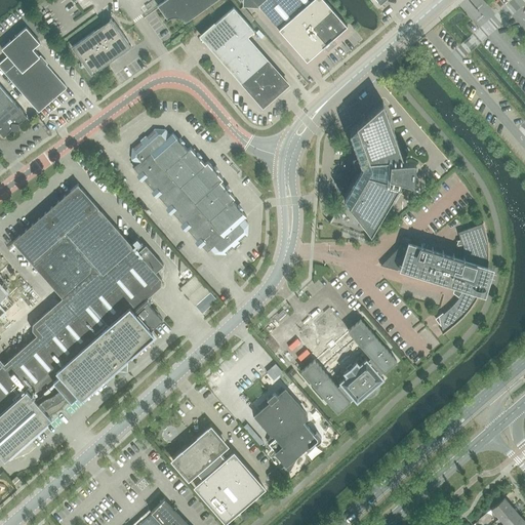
[(185,22),(185,23),(215,0),(165,0),(158,5),(168,19),(169,18),(170,18),(171,17),(173,17),(175,17),(176,17),(177,17),(178,17),(179,17),(182,18),(183,19),(184,21),(185,22)]
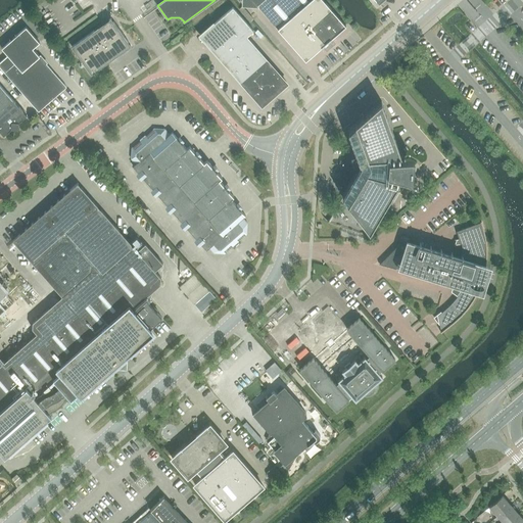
[(257,0),(257,6),(305,60),(325,44),(346,27),(322,0),(257,0)]
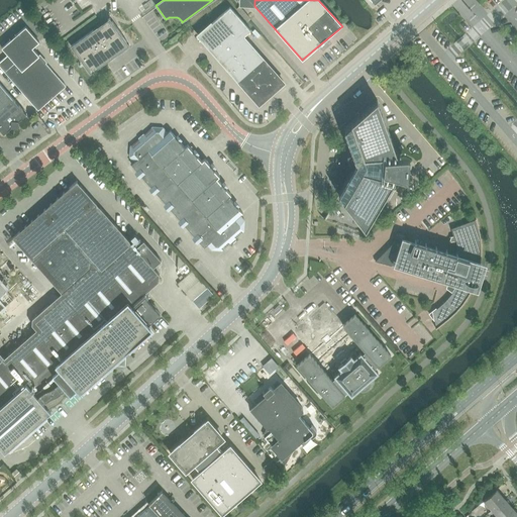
[(198,34),(218,58),(243,36),(250,30),(230,7),(198,34)]
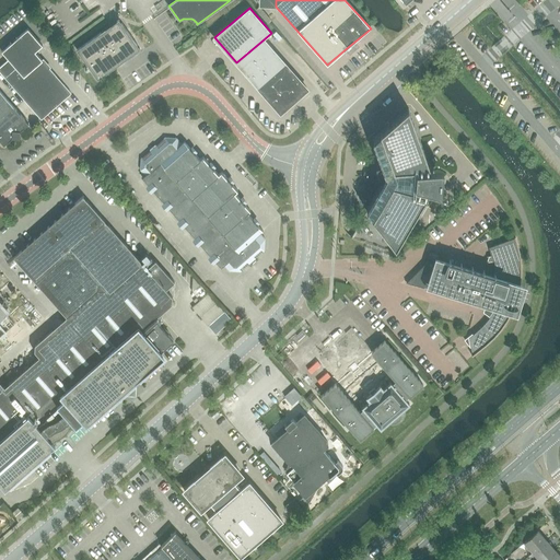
[(77,50),(97,79),(140,49),(119,20),(77,50)]
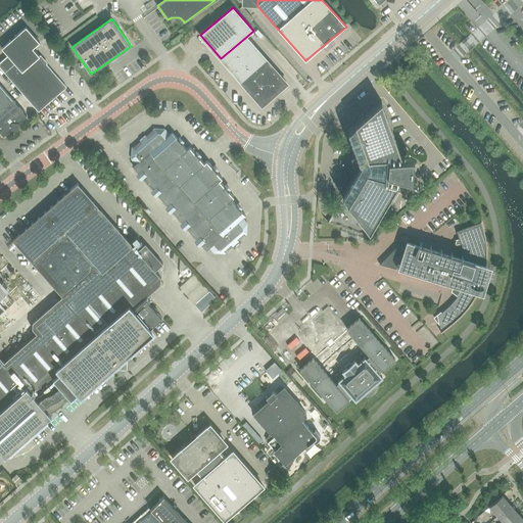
[(2,48),(8,55),(0,61),(0,66),(39,111),(59,93),(60,80),(33,48),(40,42),(27,27),(2,48)]
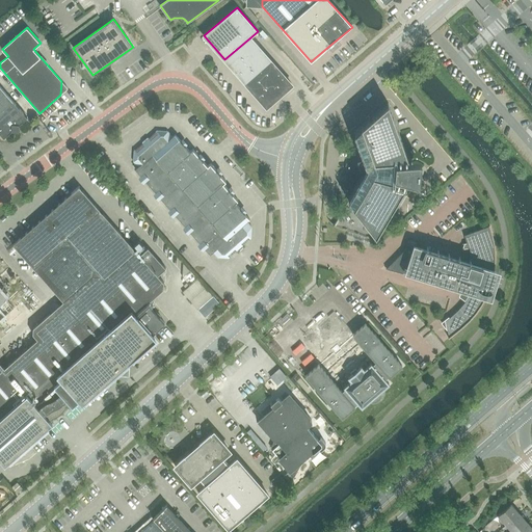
[(250,37),(224,59),(258,97),(259,98),(260,99),(261,100),(263,101),(264,102),(266,102),(268,102),(270,102),(272,102),(273,101),(274,100),(275,99),(276,98),(292,85),(250,37)]
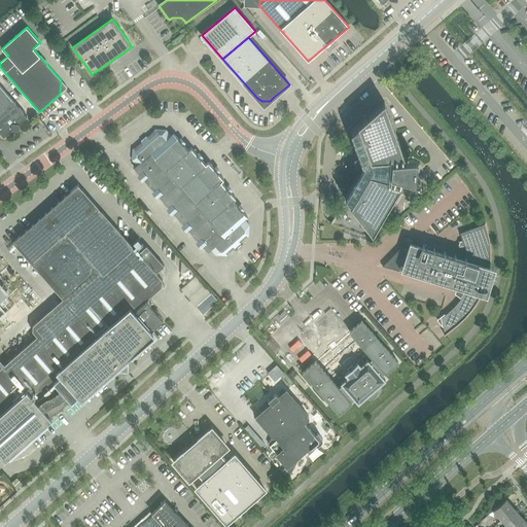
[(27,116),(0,84),(0,132),(4,137),(11,130),(15,130),(19,127),(20,124),(27,116)]
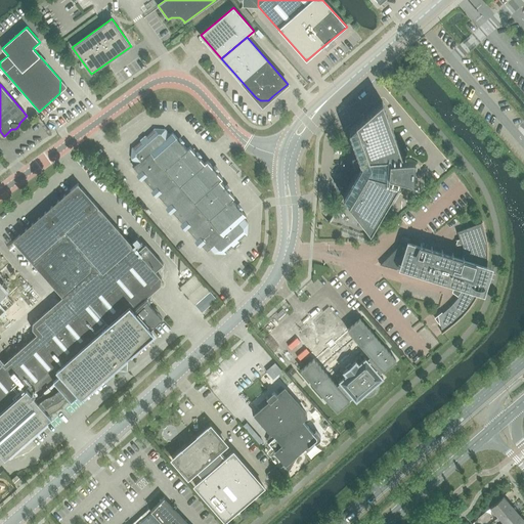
[(343,197),(328,230),(362,249),(370,233),(403,176),(413,179),(420,160),(406,156),(386,97),(348,132),(357,158),(352,160),(356,172),(343,197)]
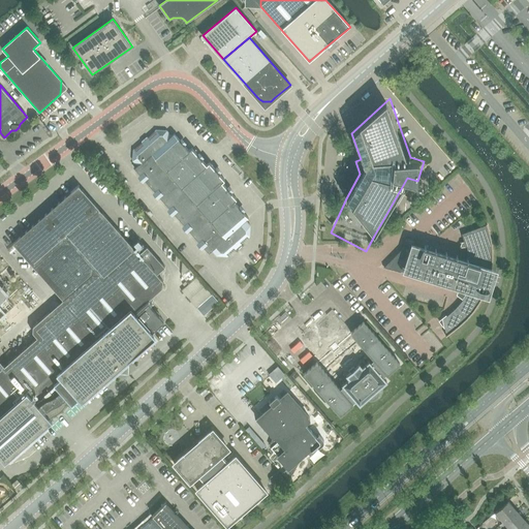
[(212,250),(216,256),(227,256),(250,237),(250,226),(246,220),(248,218),(234,201),(237,199),(222,182),(224,180),(209,162),(207,164),(191,148),(189,150),(175,133),(172,136),(166,130),(156,130),(133,150),(132,160),(137,166),(134,168),(209,253),(212,250)]
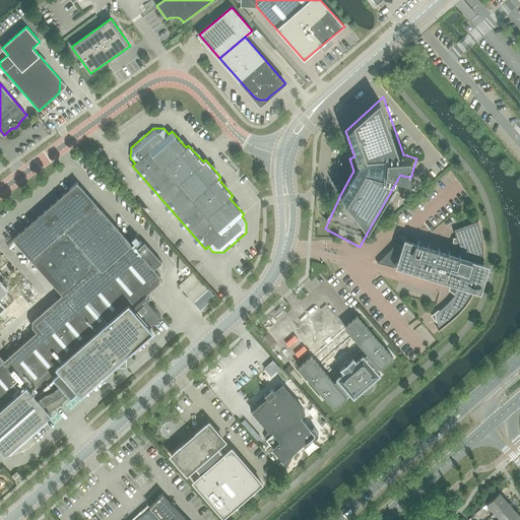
[(0,448),(5,454),(41,423),(51,413),(50,411),(51,409),(52,409),(53,409),(54,409),(54,408),(55,408),(56,407),(57,407),(58,406),(59,405),(60,404),(61,403),(62,402),(62,401),(63,401),(63,400),(63,399),(63,398),(69,394),(70,396),(110,362),(122,363),(122,350),(129,350),(129,344),(150,325),(161,316),(144,297),(159,282),(160,276),(153,269),(161,262),(144,243),(136,249),(77,182),(69,189),(41,214),(13,239),(12,240),(13,240),(34,263),(41,256),(65,235),(90,263),(91,264),(90,269),(41,314),(33,321),(33,325),(33,327),(37,332),(4,360),(0,354),(0,448)]
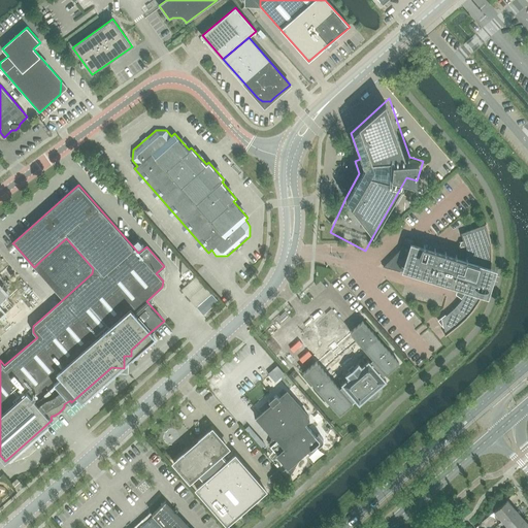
[(497,269),(491,267),(491,266),(492,261),(492,255),(492,253),(492,250),(492,248),(491,246),(491,244),(491,239),(490,237),(489,234),(486,224),(461,233),(464,246),(466,245),(466,261),(456,258),(457,256),(456,255),(455,258),(446,255),(447,252),(446,252),(444,255),(435,252),(435,249),(434,252),(424,249),(425,245),(424,245),(423,248),(403,241),(403,242),(404,242),(403,246),(384,267),(415,275),(449,285),(449,284),(459,288),(459,287),(468,289),(465,294),(461,301),(455,307),(448,314),(442,319),(444,330),(446,334),(444,335),(446,335),(447,334),(450,332),(452,330),(453,329),(455,328),(456,327),(458,326),(459,325),(460,324),(462,322),(463,321),(464,320),(466,319),(467,318),(468,316),(470,314),(471,311),(472,310),(473,309),(474,308),(475,307),(475,306),(476,304),(477,303),(479,301),(480,300),(481,298),(482,297),(483,296),(488,298),(497,269)]
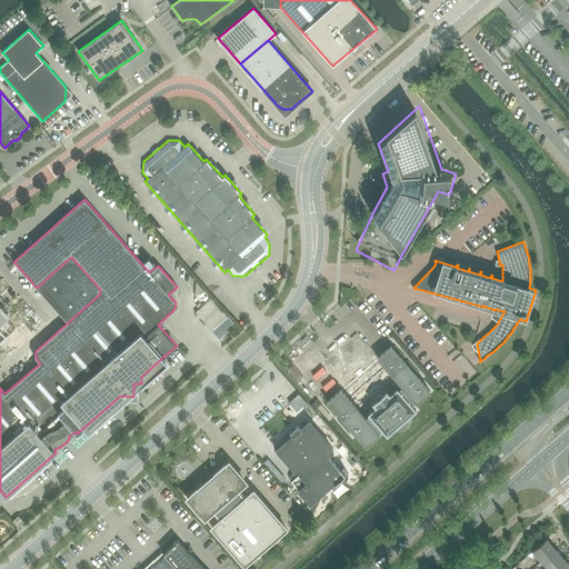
[(206,287),(196,296),(203,306),(213,297),(206,287)]
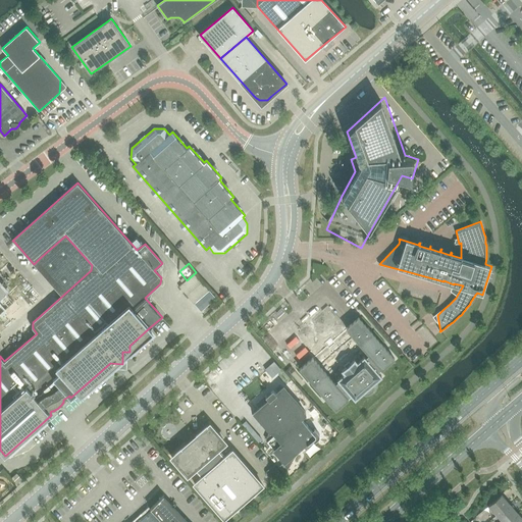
[(343,369),(342,370),(343,371),(346,374),(338,379),(337,380),(338,381),(335,384),(312,358),(300,368),(335,410),(349,399),(348,399),(352,395),(355,399),(354,399),(355,400),(356,399),(363,393),(366,394),(370,393),(372,390),(374,386),(373,383),(380,377),(381,377),(381,376),(381,375),(380,376),(377,372),(381,369),(382,370),(395,359),(359,317),(347,328),(369,355),(365,358),(364,357),(364,358),(358,363),(355,360),(355,359),(354,360),(343,370),(343,369)]
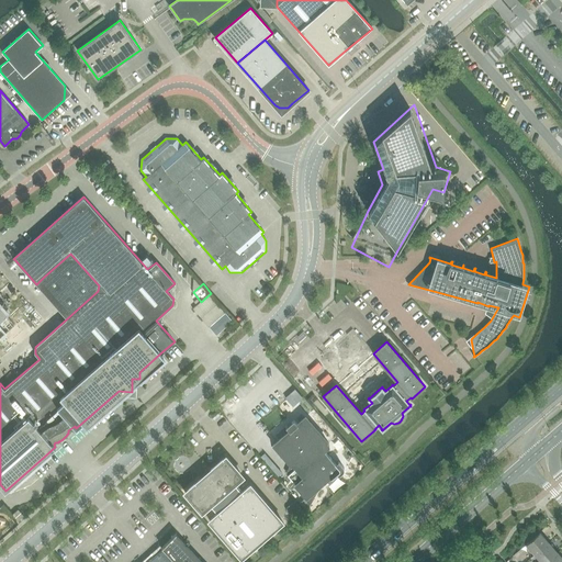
[(294,389),(284,397),(292,405),(302,397),(294,389)]
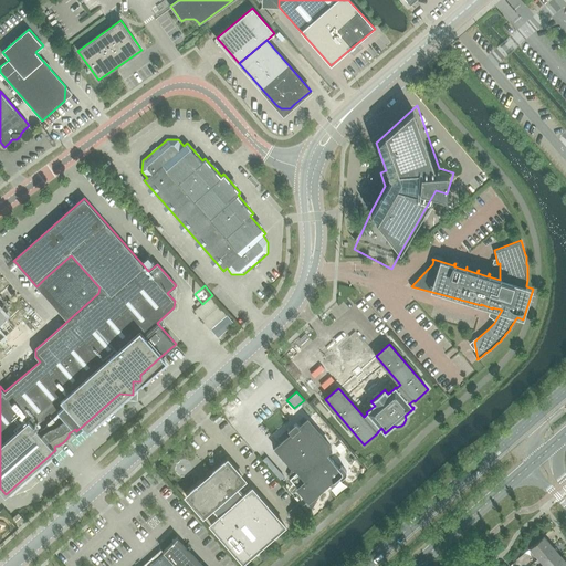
[(290,479),(312,504),(324,485),(329,481),(331,483),(338,477),(341,479),(345,475),(346,474),(346,473),(346,472),(346,471),(346,470),(345,470),(345,469),(341,464),(338,467),(327,454),(331,451),(331,450),(332,450),(332,449),(332,448),(331,447),(307,420),(300,427),(296,422),(287,430),(291,435),(275,448),(297,472),(290,479)]
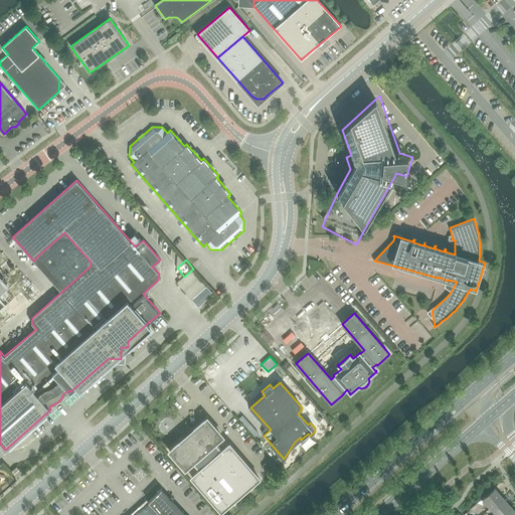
[(223,438),(207,418),(169,451),(186,471),(193,465),(199,471),(191,477),(221,511),(260,478),(229,444),(221,451),(215,445),(223,438)]
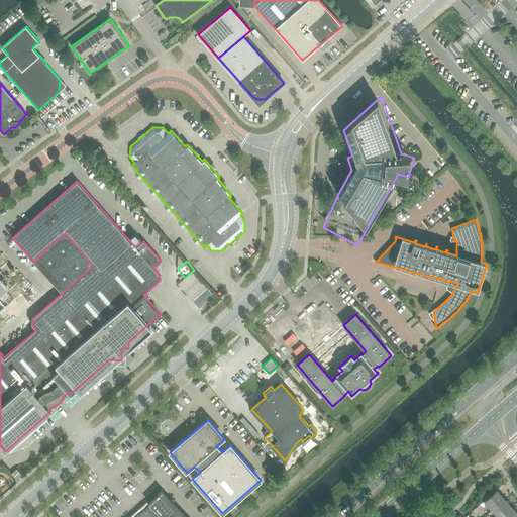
[(275,462),(280,469),(285,464),(280,458),(275,462)]
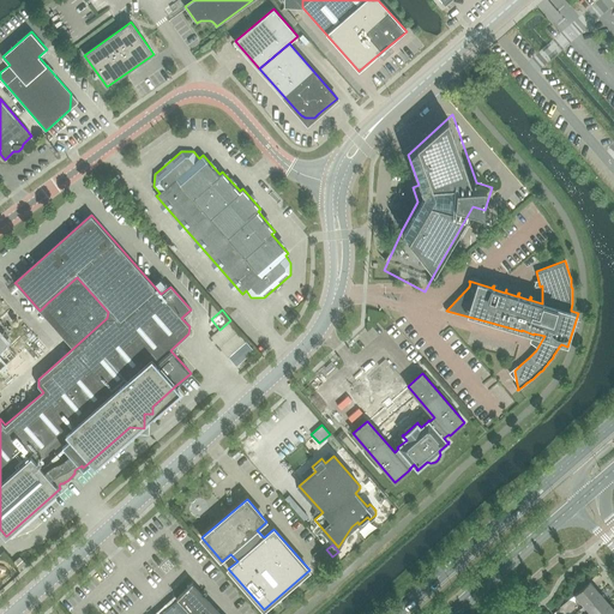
[(20,558),(14,563),(20,570),(26,564),(20,558)]
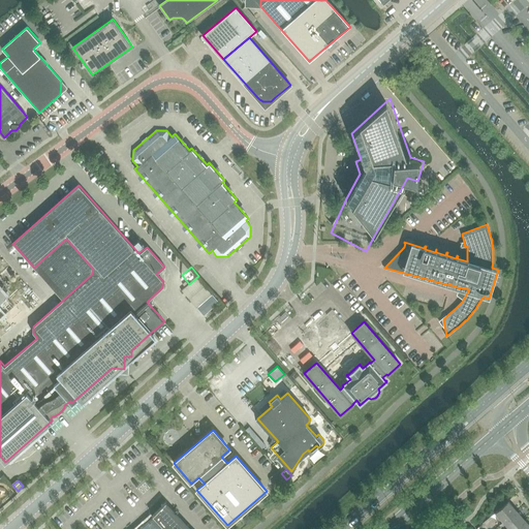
[(495,512),(503,522),(517,510),(508,501),(495,512)]
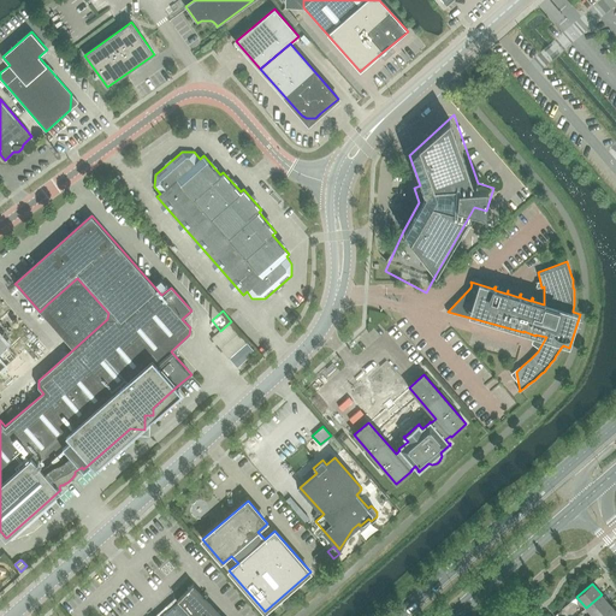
[(221,615),(193,585),(177,599),(179,602),(161,615),(221,615)]
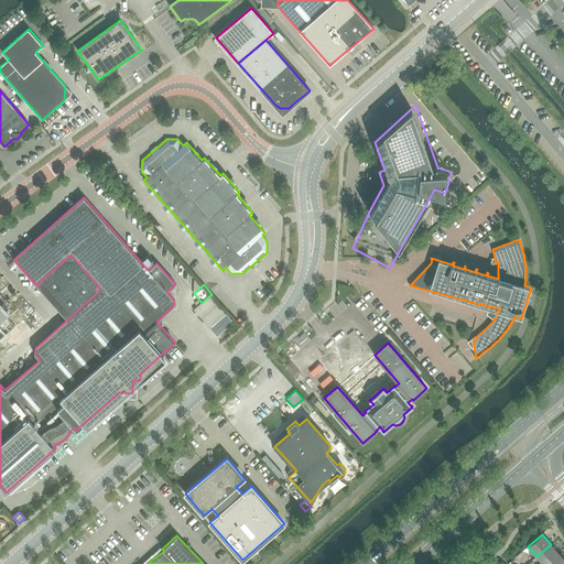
[(548,563),(560,554),(551,544),(537,556),(542,563),(541,563),(548,563)]
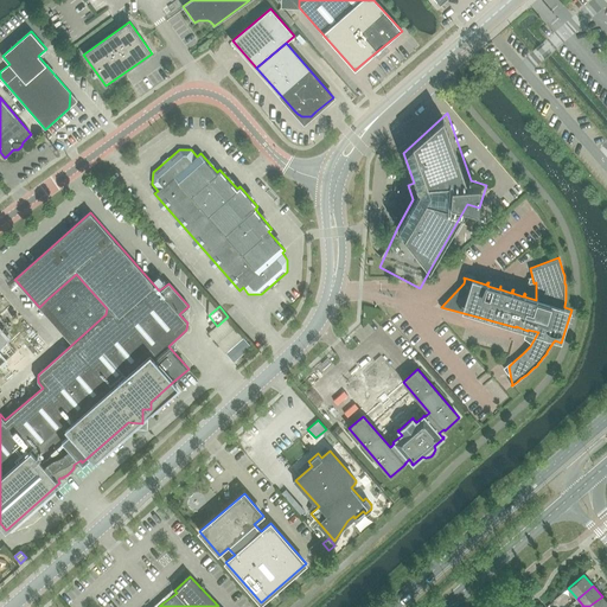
[(606,606),(606,601),(602,596),(589,606),(606,606)]
